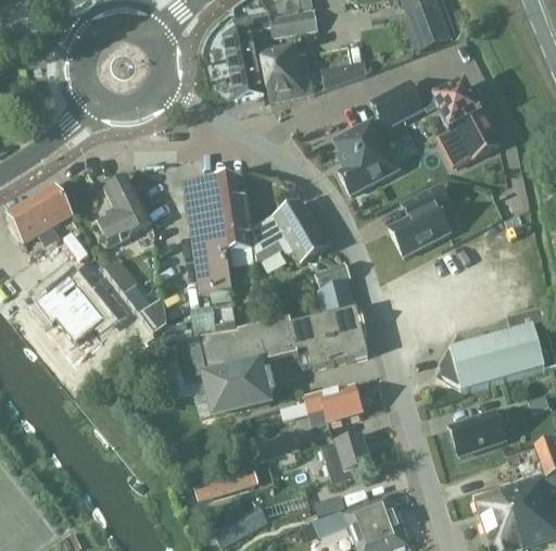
[(275,0),(277,13),(287,11),(285,0),(275,0)]
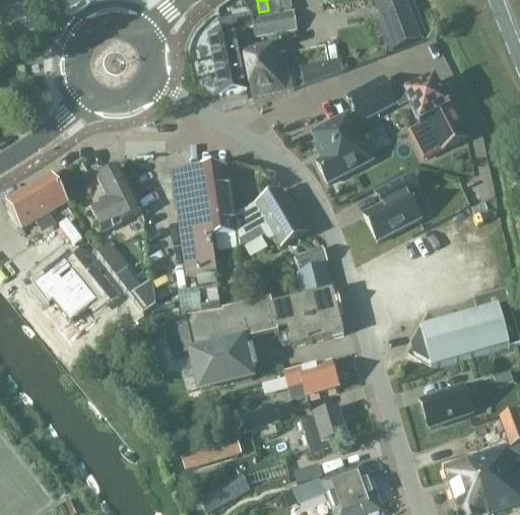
[(268,0),(270,10),(280,8),(279,0),(268,0)]
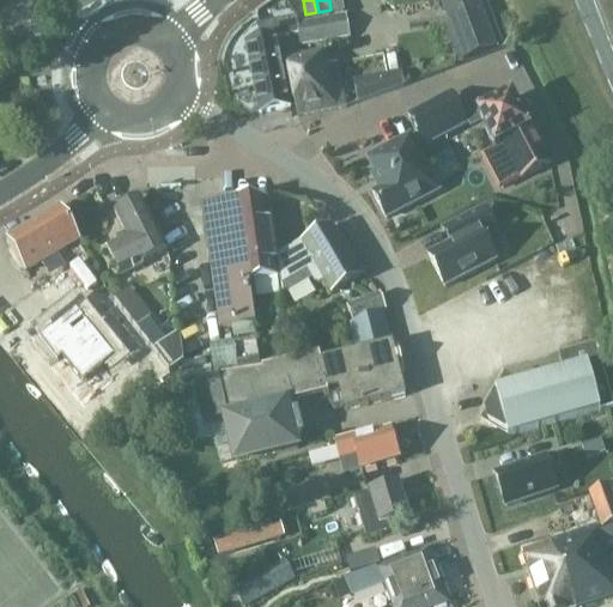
[(332,10),(344,7),(343,0),(331,0),(332,10)]
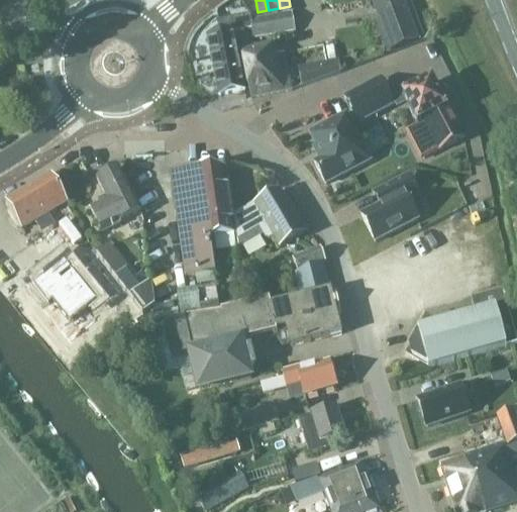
[(372,0),(389,46),(418,36),(405,0),(372,0)]
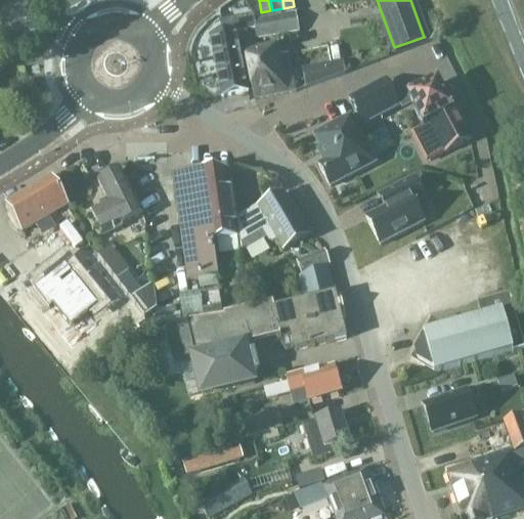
[(254,16),(253,16),(255,26),(257,36),(298,28),(295,8),(254,16)]
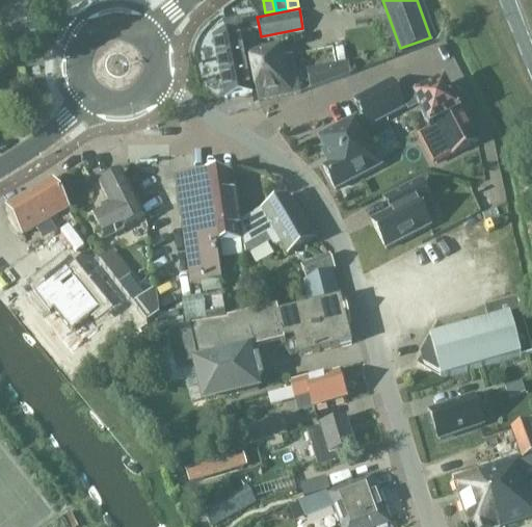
[(225,31),(213,33),(217,57),(224,95),(253,88),(245,52),(241,29),(259,26),(257,17),(258,17),(257,10),(222,18),(225,31)]
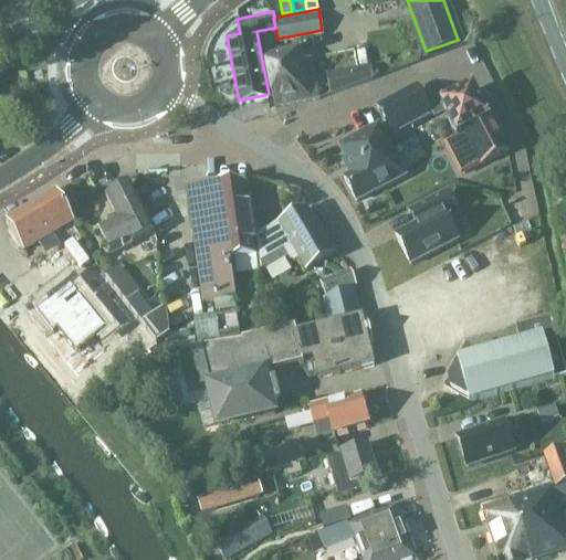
[(273,93),(275,103),(318,94),(311,54),(301,56),(299,42),(263,49),(264,54),(273,93)]
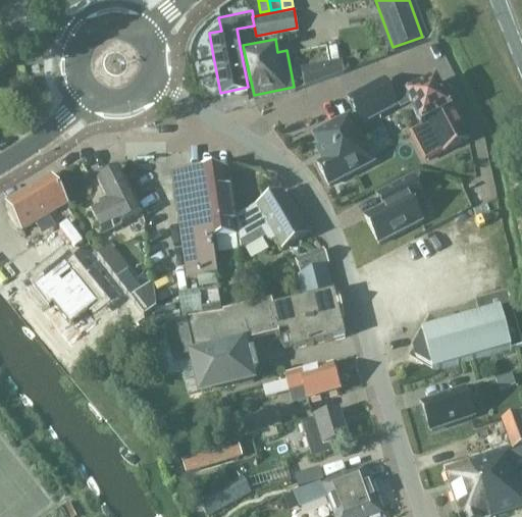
[(302,71),(304,84),(343,69),(341,56),(314,60),(316,68),(302,71)]
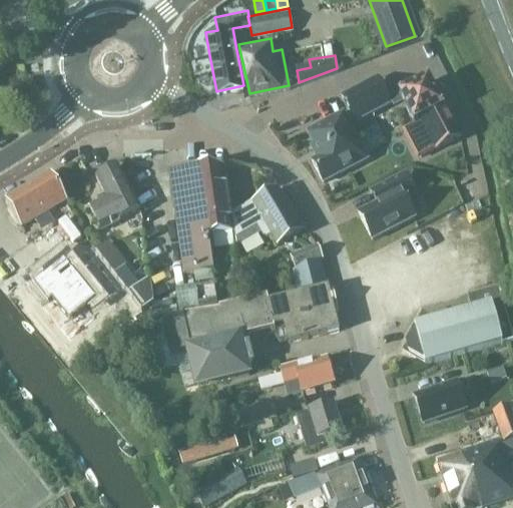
[(312,157),(323,179),(368,155),(350,121),(390,100),(377,75),(342,94),(350,108),(344,111),(343,109),(306,128),(313,140),(310,142),(317,154),(312,157)]
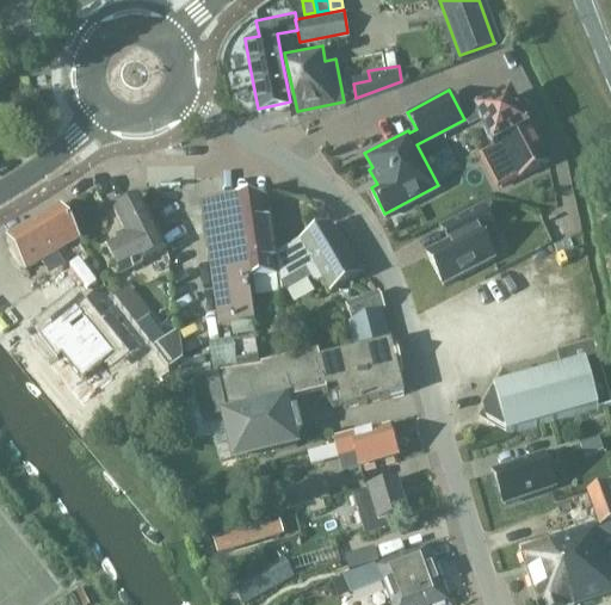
[(517,105),(510,93),(476,110),(493,144),(501,140),(519,174),(548,159),(519,104),(517,105)]
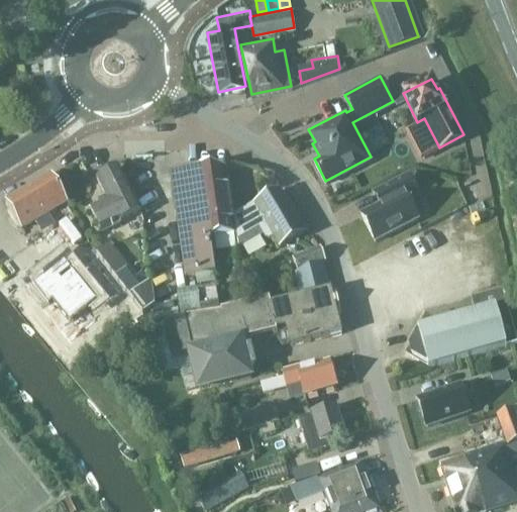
[(119,219),(140,208),(118,164),(97,175),(107,196),(90,205),(102,230),(120,221),(119,219)]
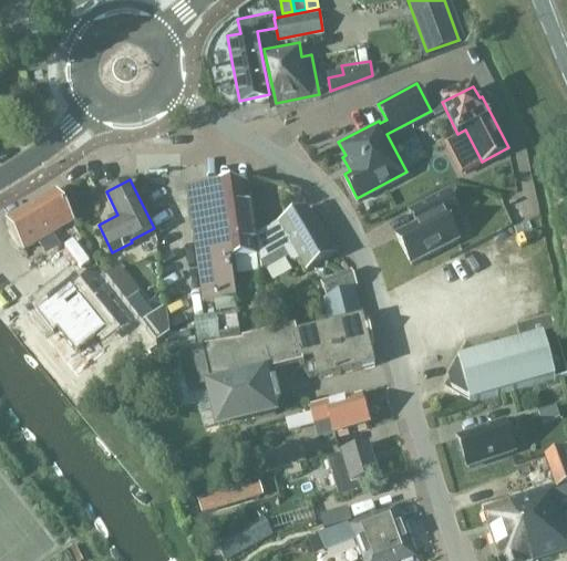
[(254,235),(254,231),(246,182),(214,180),(185,184),(202,300),(214,298),(216,308),(236,304),(234,295),(236,294),(230,258),(257,252),(254,235)]
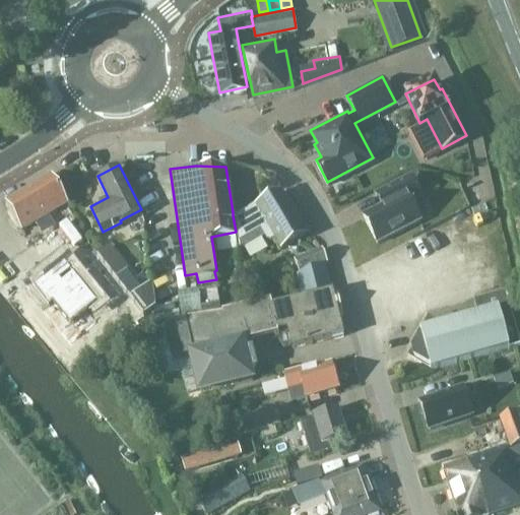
[(67,201),(51,174),(51,173),(6,198),(22,228),(67,201)]
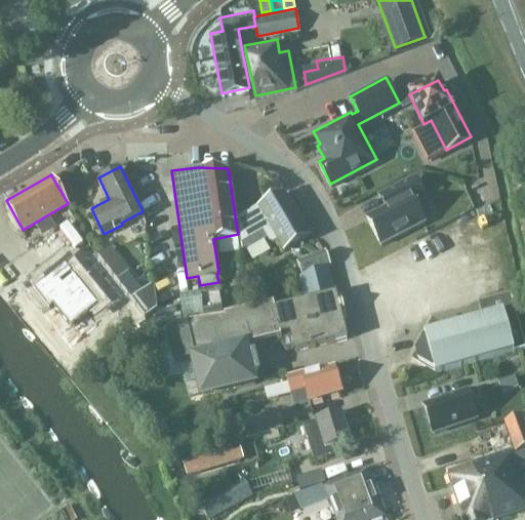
[(366,214),(380,242),(423,218),(414,201),(426,195),(414,174),(386,189),(392,201),(366,214)]
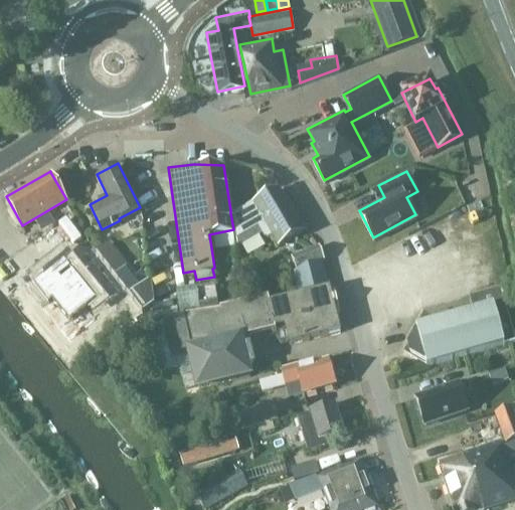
[(303,226),(280,186),(279,184),(230,210),(230,213),(233,229),(234,229),(237,243),(262,230),(265,236),(271,232),(277,241),(303,226)]
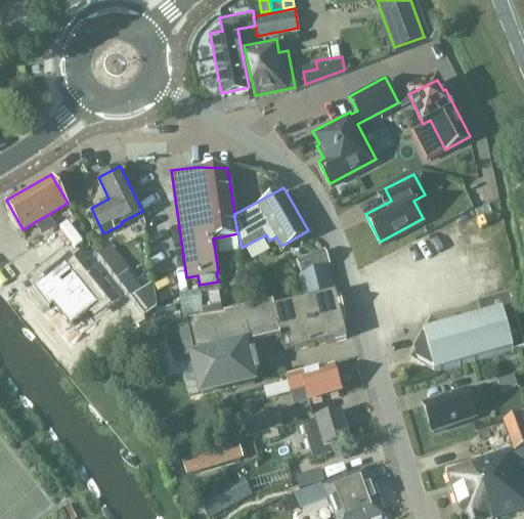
[(104,246),(97,251),(145,312),(157,304),(153,277),(141,287),(127,268),(107,243),(104,246)]
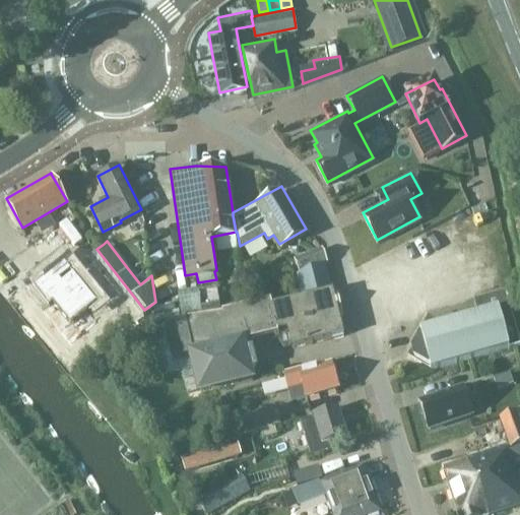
[(270,298),(278,330),(287,327),(291,344),(343,332),(338,314),(341,314),(335,290),(332,291),(324,260),(326,259),(321,246),(294,257),(299,270),(296,271),(301,296),(272,303),(271,298),(270,298)]
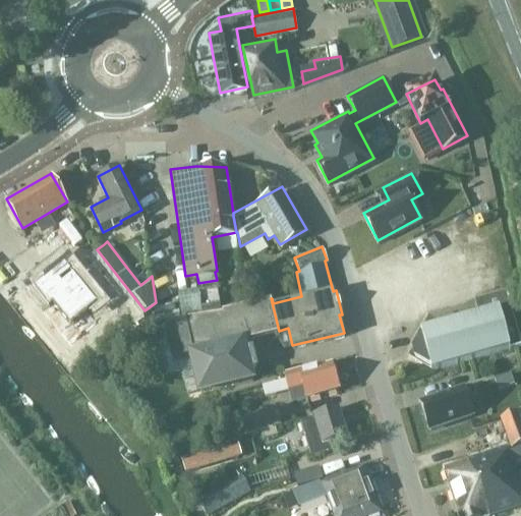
[(73,252),(63,261),(38,279),(58,304),(49,311),(75,346),(111,319),(100,303),(108,297),(73,252)]
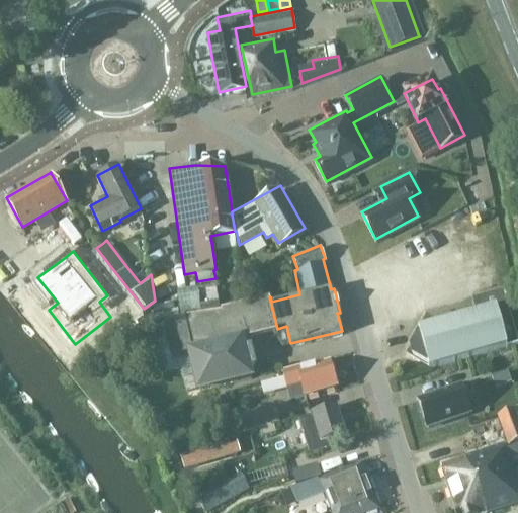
[(104,260),(90,272),(105,290),(119,279),(104,260)]
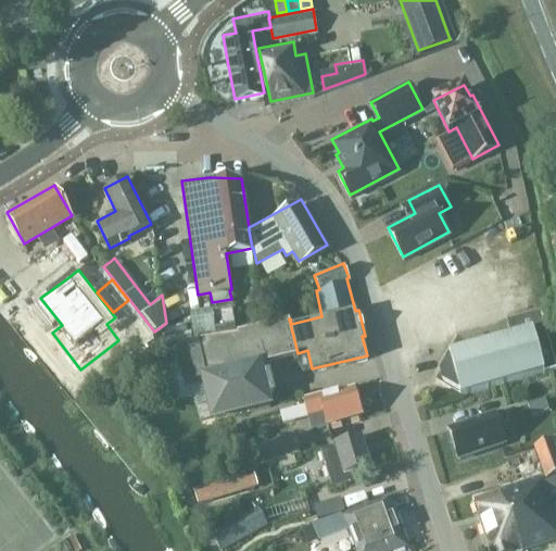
[(272,323),(237,332),(234,304),(190,311),(194,340),(175,345),(186,386),(205,382),(214,417),(270,403),(267,392),(274,391),(269,373),(263,375),(261,364),(298,355),(298,353),(289,318),(272,323)]
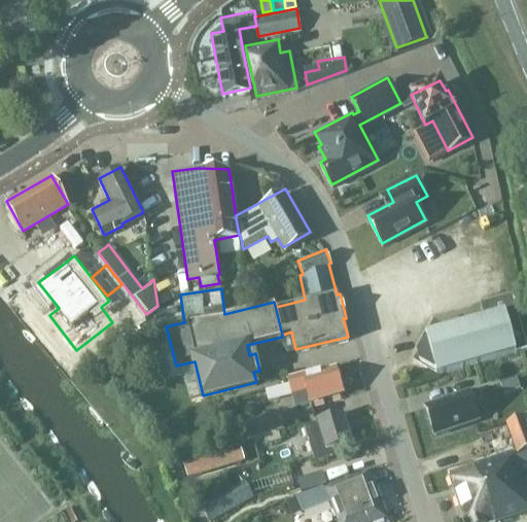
[(436,373),(516,351),(526,347),(526,346),(513,291),(480,301),(484,317),(443,327),(434,322),(428,332),(425,333),(426,336),(416,354),(419,355),(417,358),(435,370),(436,373)]
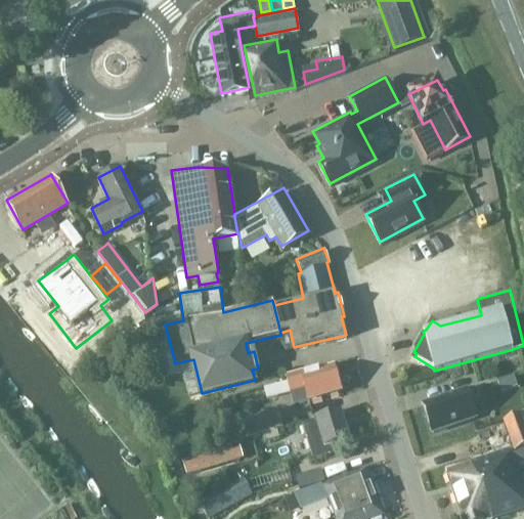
[(0,293),(0,327),(16,314),(0,293)]
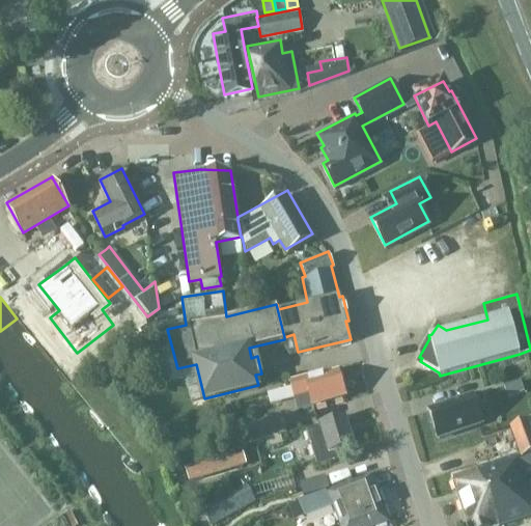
[(308,392),(312,405),(344,395),(337,370),(324,375),(323,370),(290,381),(291,384),(267,391),(270,402),(295,394),(295,396),(308,392)]
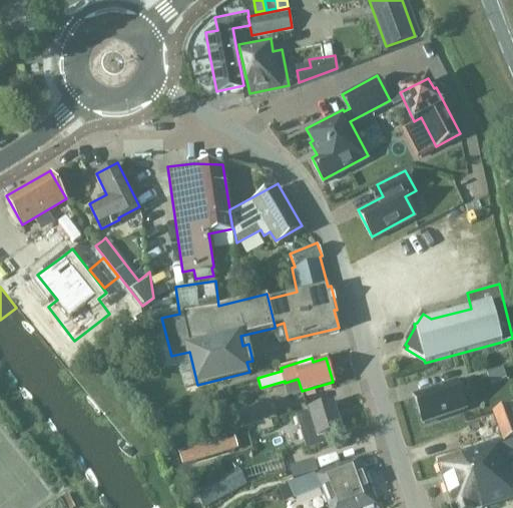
[(486,370),(490,380),(505,375),(501,365),(486,370)]
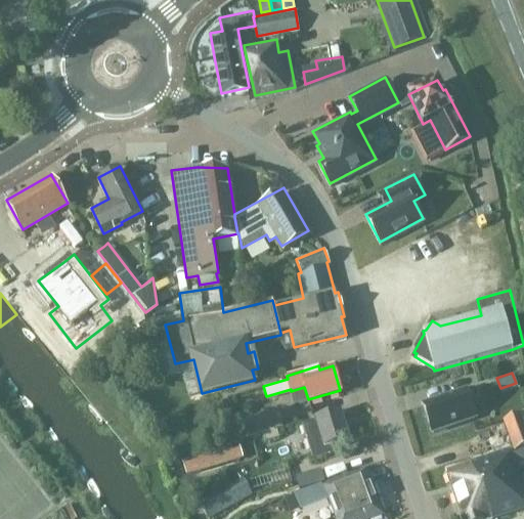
[(478,394),(475,386),(423,402),(431,429),(474,415),(469,397),(478,394)]
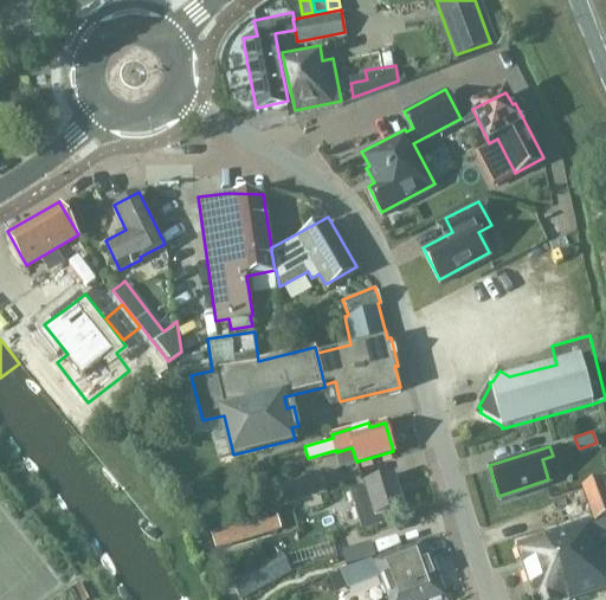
[(288,501),(324,490),(320,472),(282,483),(288,501)]
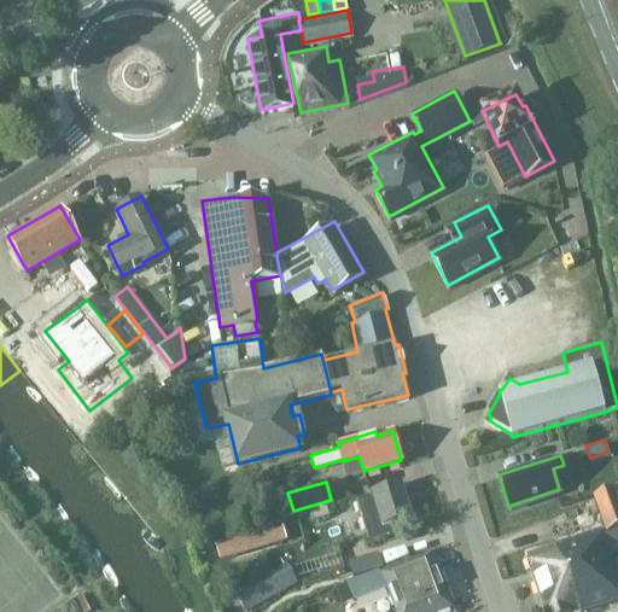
[(526,553),(525,553),(536,584),(540,595),(546,611),(564,611),(617,594),(617,589),(613,577),(617,575),(617,572),(613,558),(611,553),(617,549),(617,482),(617,483),(613,484),(593,491),(601,517),(605,528),(602,529),(601,525),(540,546),(526,551),(526,553)]
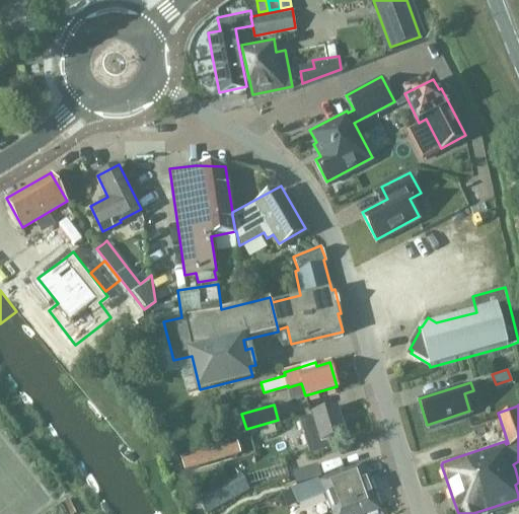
[(328,438),(343,434),(345,433),(337,406),(313,413),(313,414),(300,418),(310,452),(330,446),(328,438)]
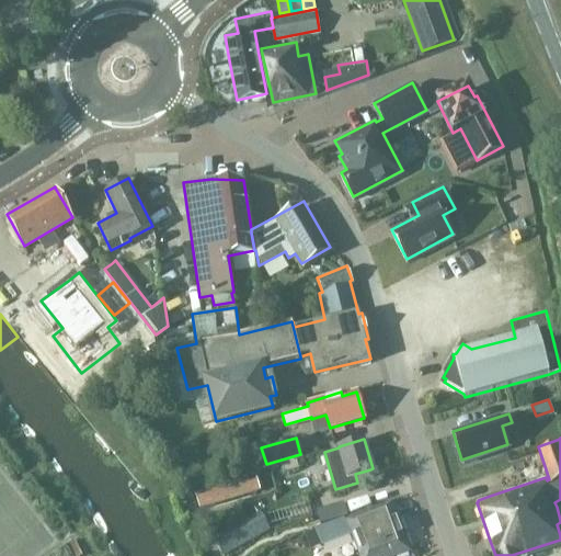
[(253,472),(194,489),(198,506),(259,487),(253,472)]
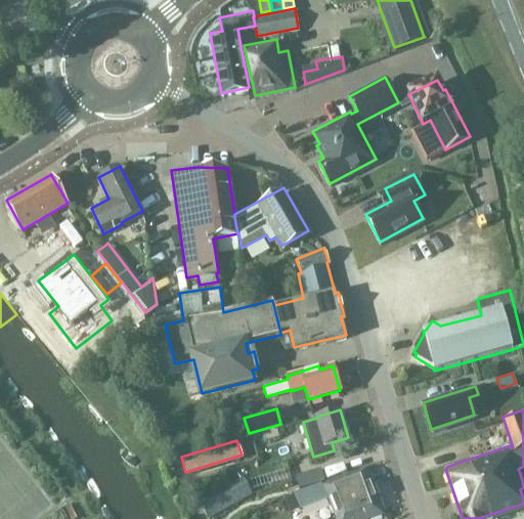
[(370,478),(368,478),(364,466),(296,491),(301,506),(328,496),(336,518),(362,518),(383,512),(370,478)]
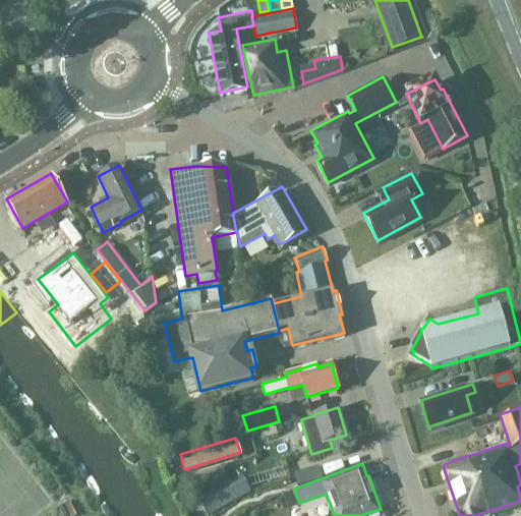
[(319,464),(294,471),(297,483),(323,476),(319,464)]
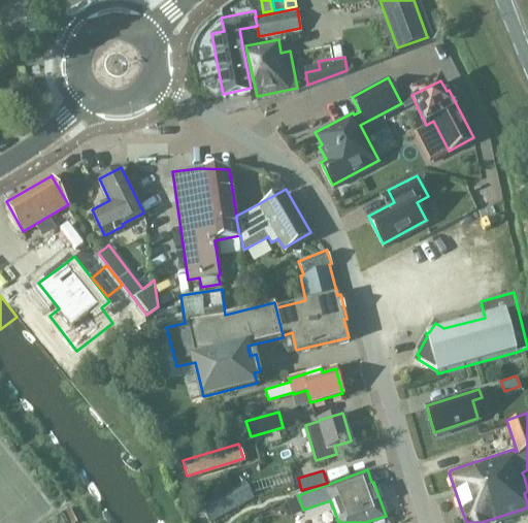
[(243,480),(201,504),(209,520),(253,495),(243,480)]
